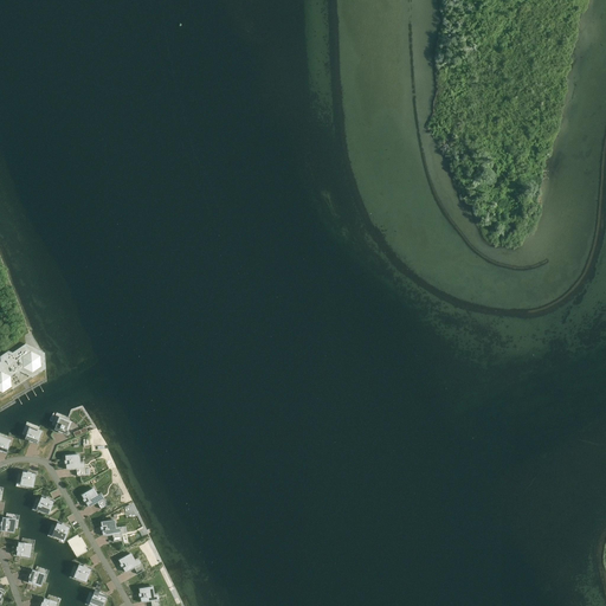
[(0,361),(0,391),(2,393),(11,387),(11,376),(23,368),(32,372),(42,367),(40,356),(39,356),(36,354),(36,349),(26,345),(18,350),(13,353),(8,350),(1,355),(4,359),(0,361)]
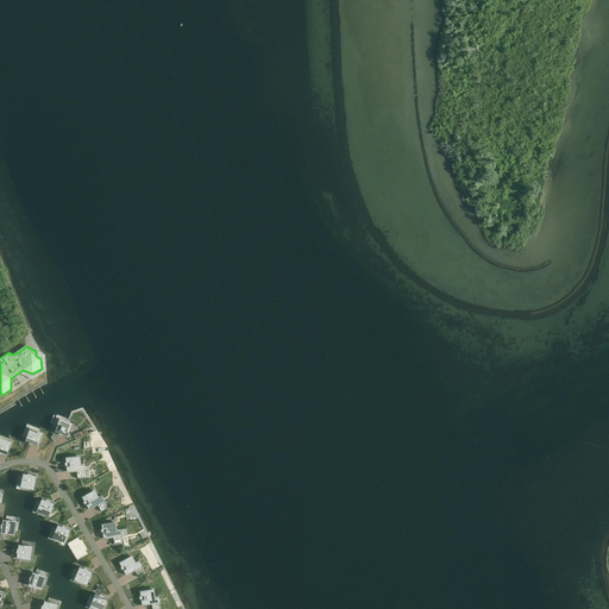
[(60,420),(58,426),(57,425),(56,427),(56,428),(55,432),(54,432),(67,438),(69,433),(69,432),(69,431),(71,425),(60,420)]
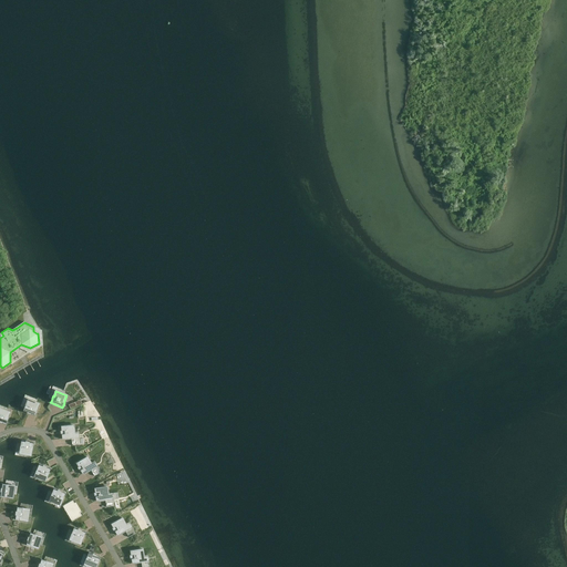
[(40,404),(29,400),(27,405),(26,404),(24,406),(24,408),(23,411),(34,416),(37,412),(37,411),(40,404)]
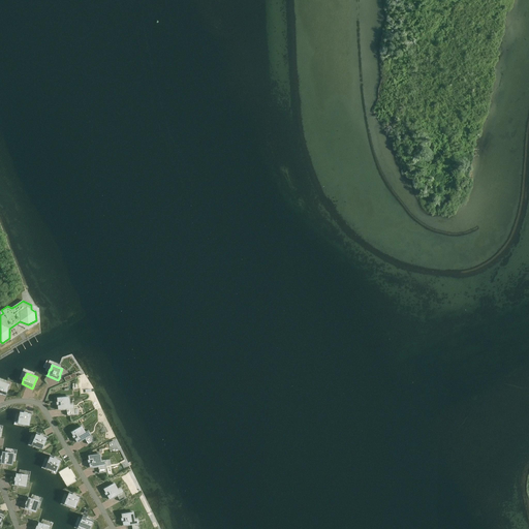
[(0,381),(0,394),(5,397),(6,393),(7,393),(7,391),(9,385),(0,381)]
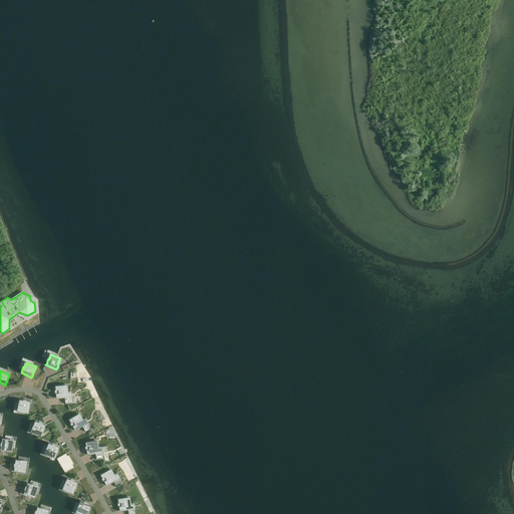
[(71,397),(71,392),(67,392),(66,386),(55,387),(56,399),(64,398),(71,397)]
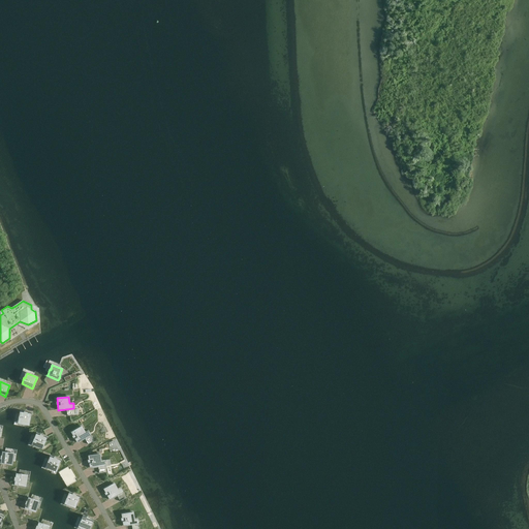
[(29,425),(31,418),(31,416),(32,413),(20,410),(20,413),(19,415),(19,417),(20,417),(19,423),(29,425)]
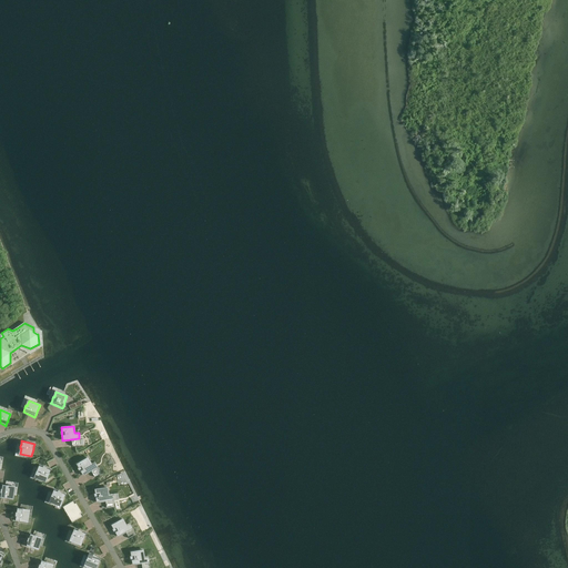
[(91,470),(98,467),(94,462),(91,464),(87,457),(75,464),(83,475),(91,470)]
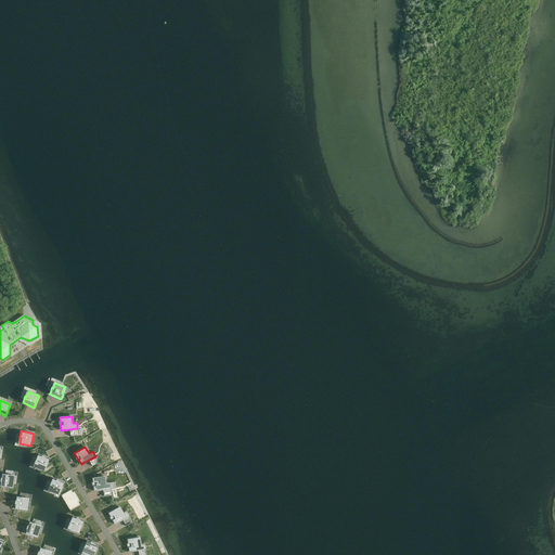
[(46,470),(48,464),(49,462),(50,459),(38,454),(37,457),(36,459),(36,461),(35,466),(46,470)]
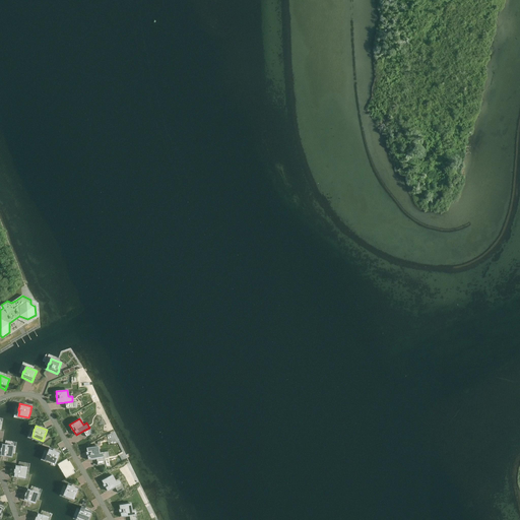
[(1,444),(0,452),(0,454),(3,455),(3,456),(5,456),(11,457),(12,448),(13,446),(8,445),(8,444),(6,444),(5,444),(2,444),(1,444)]
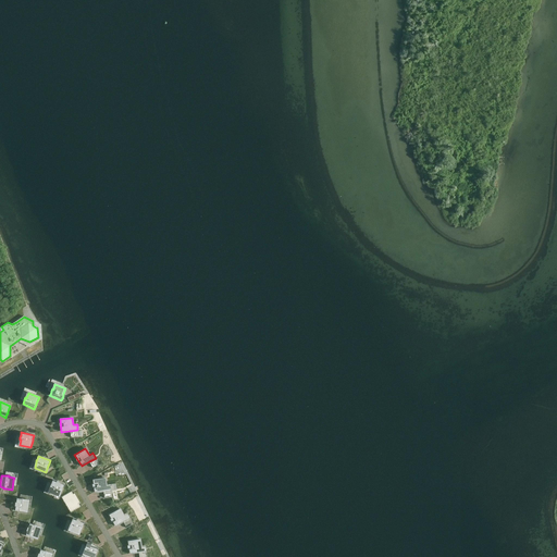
[(106,485),(104,478),(93,480),(95,493),(103,491),(111,490),(110,484),(106,485)]
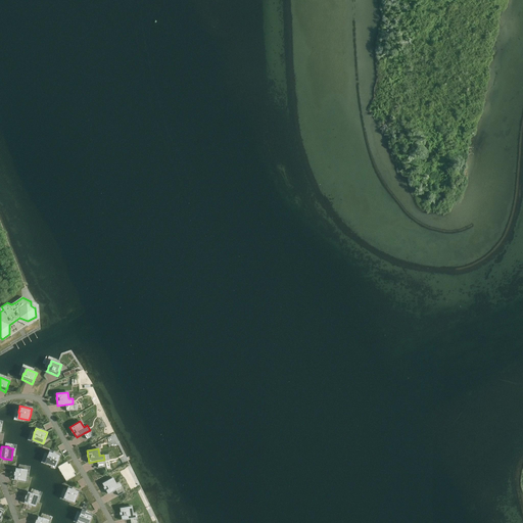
[(58,460),(59,458),(60,455),(49,450),(48,454),(48,456),(47,456),(47,457),(48,457),(46,462),(56,466),(58,460)]
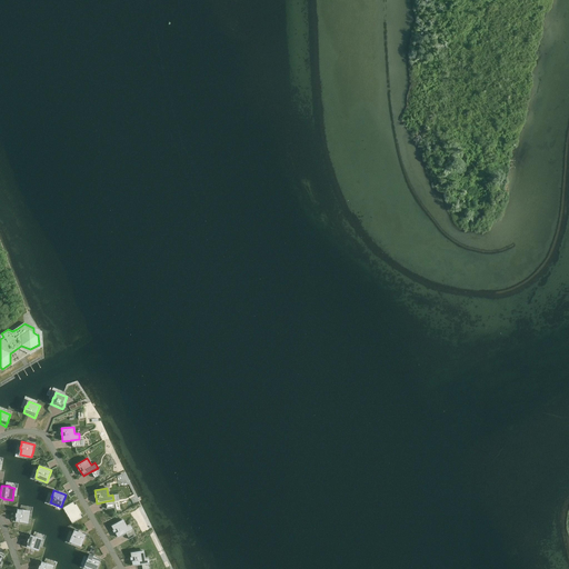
[(83,517),(75,501),(62,508),(72,523),(83,517)]
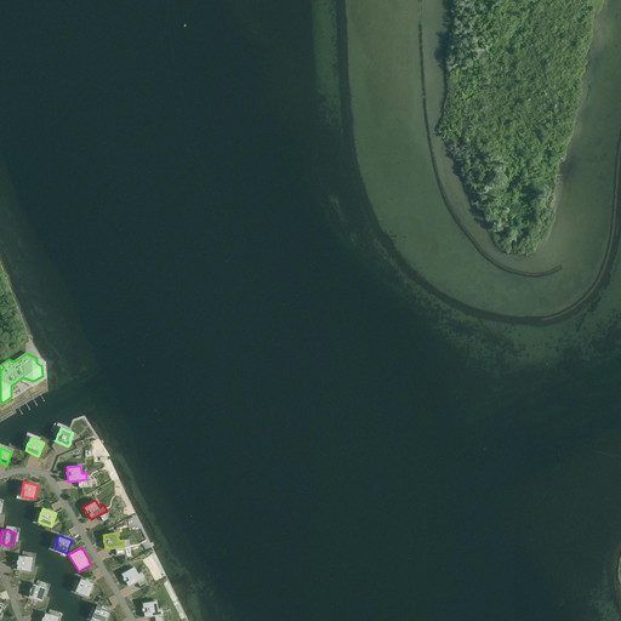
[(18,554),(16,569),(21,569),(21,570),(22,570),(29,571),(32,558),(26,557),(26,556),(24,556),(22,556),(18,554)]
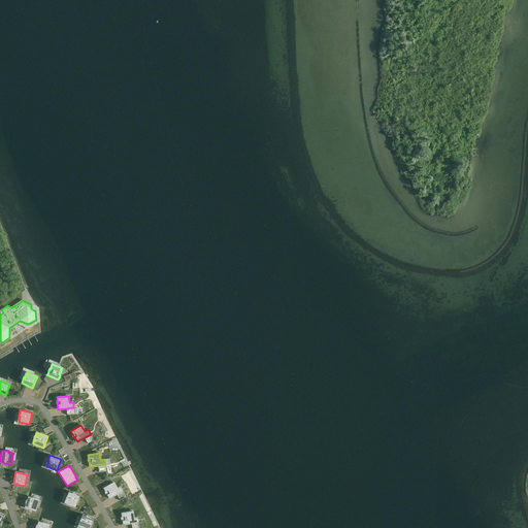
[(117,494),(123,491),(121,486),(117,488),(113,482),(103,488),(109,498),(117,494)]
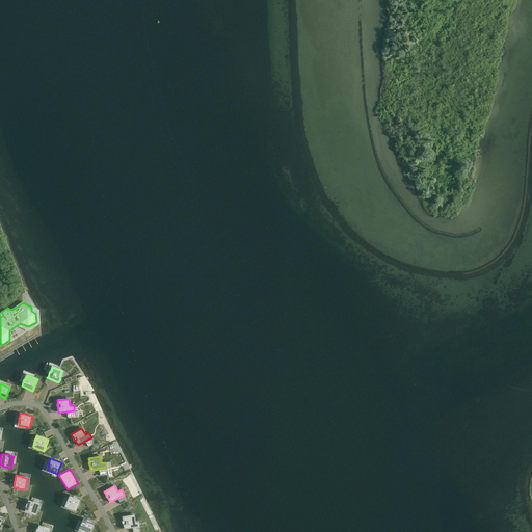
[(76,510),(80,499),(70,495),(69,498),(68,500),(68,501),(65,506),(68,507),(76,510)]
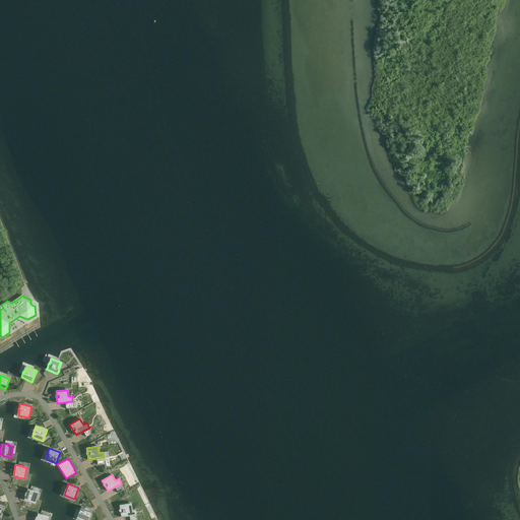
[(27,488),(23,500),(26,501),(28,501),(35,503),(38,493),(34,491),(34,490),(31,490),(30,489),(27,489),(27,488)]
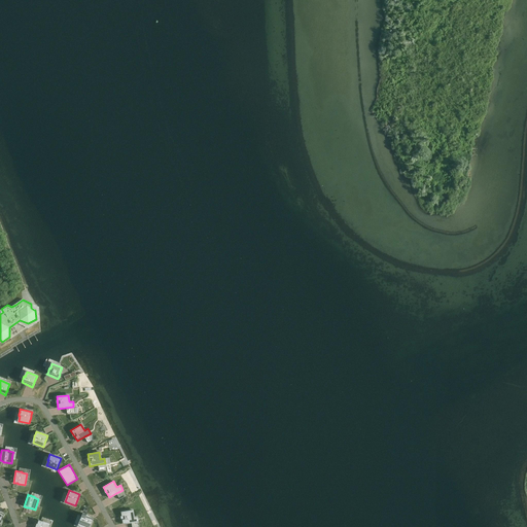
[(133,517),(132,510),(120,512),(123,524),(131,523),(138,522),(137,516),(133,517)]
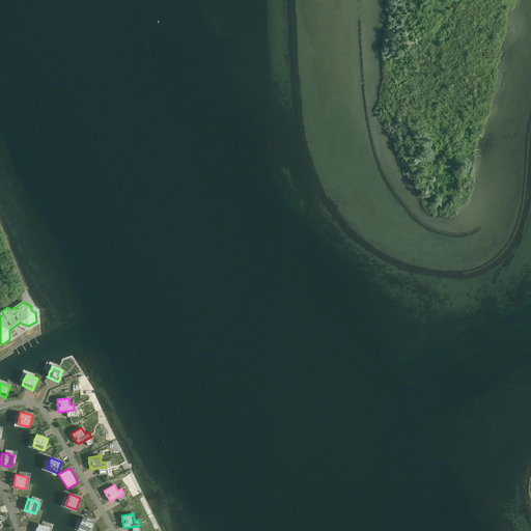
[(86,530),(89,530),(94,521),(83,516),(82,520),(81,523),(82,523),(81,524),(80,528),(81,529),(86,530)]
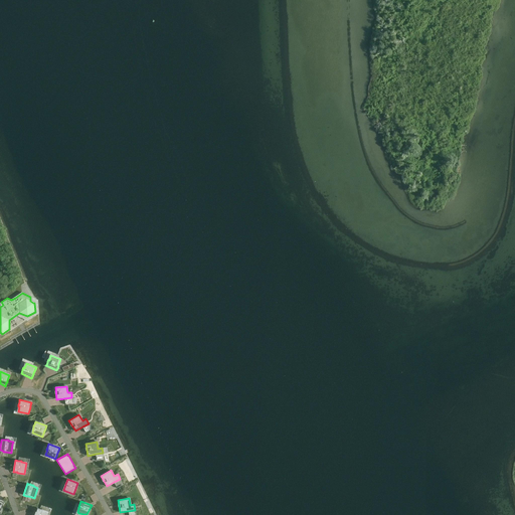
All buildings are outlined.
